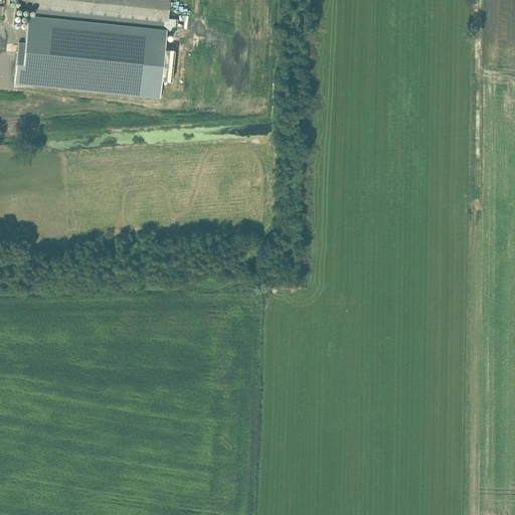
[(168,18),(169,0),(21,0),(21,6),(164,20),(164,25),(170,30),(177,30),(177,19),(168,18)]
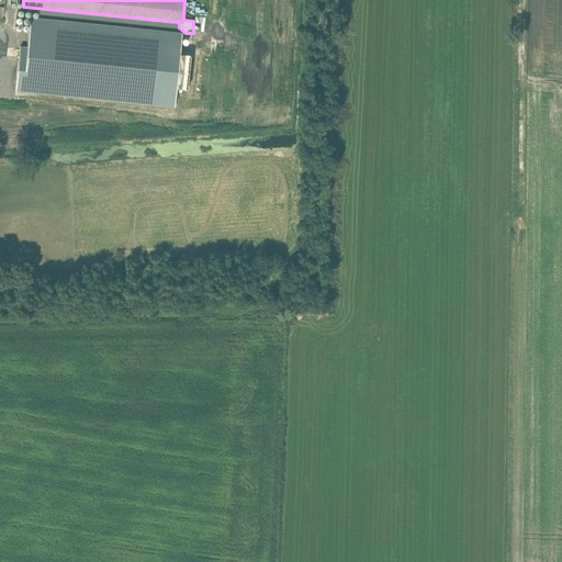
[(20,45),(15,89),(175,104),(177,85),(188,86),(191,51),(180,49),(182,32),(31,15),(27,46),(20,45)]
